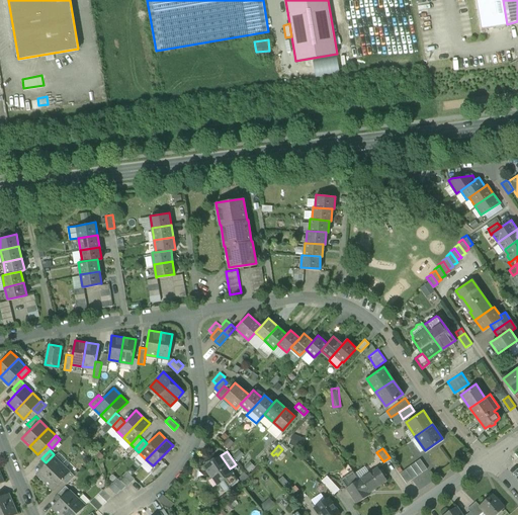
[(46,462),(36,473),(45,481),(62,462),(54,454),(46,462)]
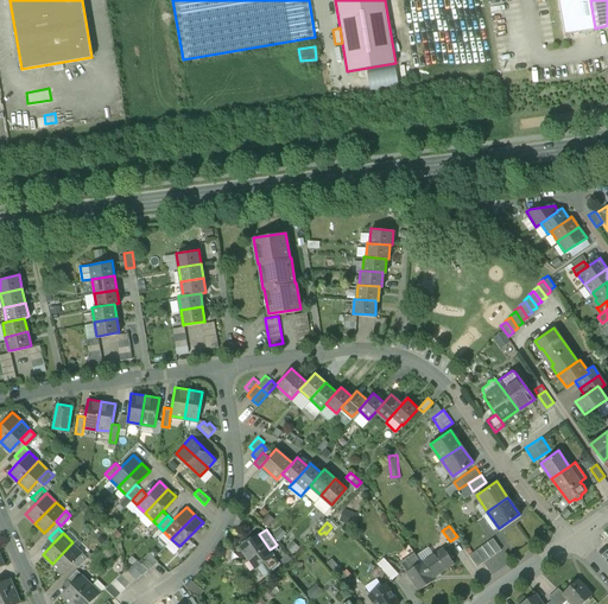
[(255,566),(261,563),(267,572),(274,567),(280,561),(273,553),(272,553),(270,550),(259,534),(258,533),(241,544),(245,550),(245,553),(246,557),(249,557),(255,566)]
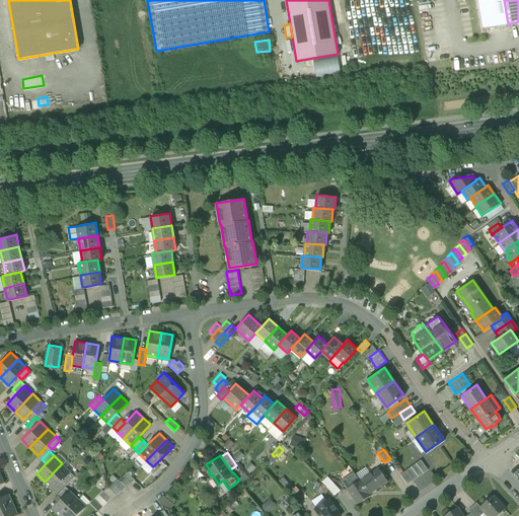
[(417,460),(412,464),(418,474),(424,470),(417,460)]
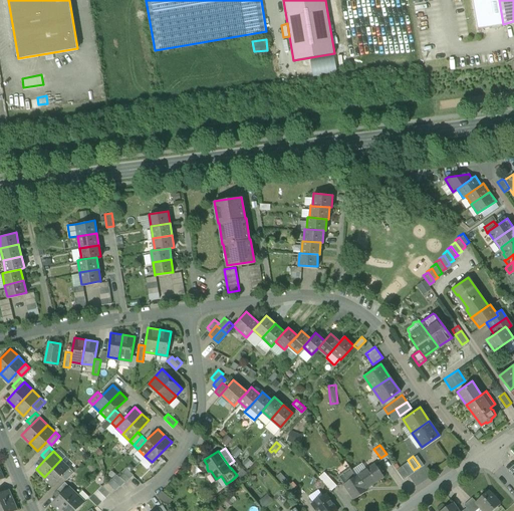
[(61,459),(44,477),(52,485),(61,475),(69,467),(61,459)]
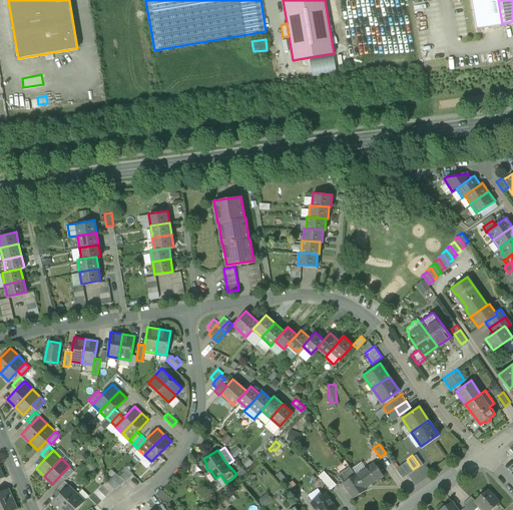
[(407,459),(401,463),(408,473),(413,469),(407,459)]
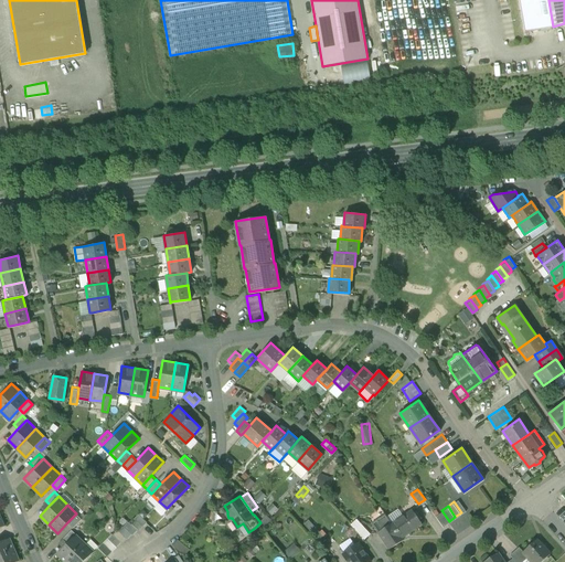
[(392,522),(391,522),(400,536),(420,521),(412,508),(392,522)]
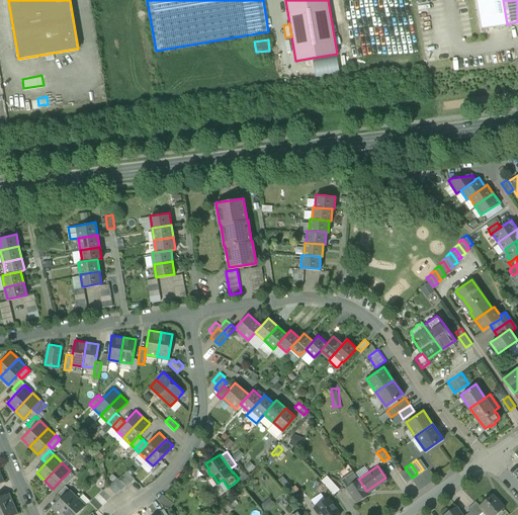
[(405,467),(400,471),(406,482),(412,478),(405,467)]
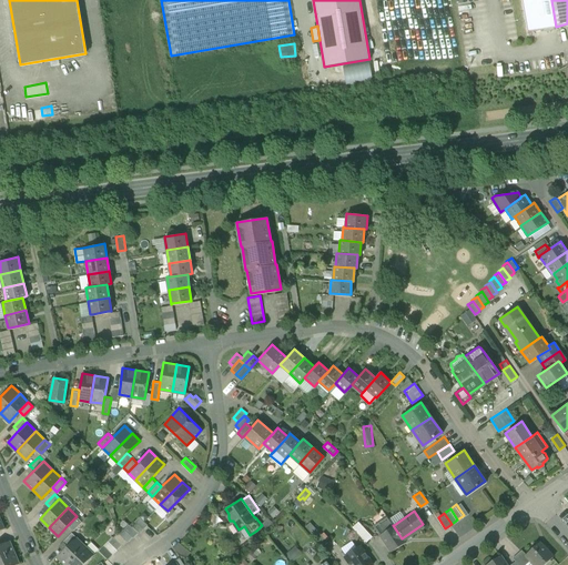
[(148,524),(139,515),(134,520),(143,528),(148,524)]
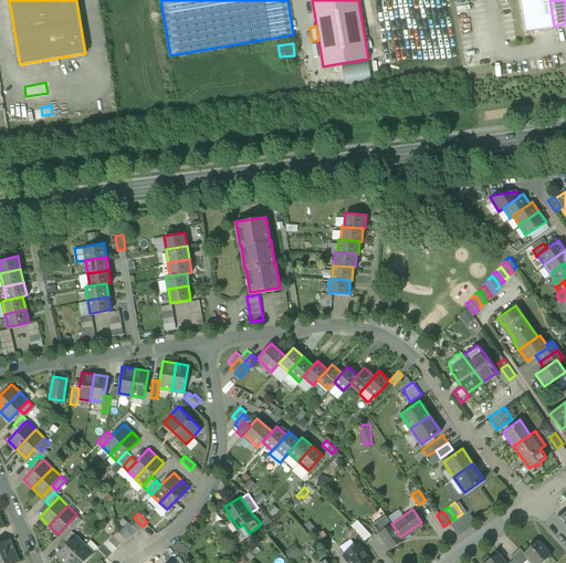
[(386,513),(371,522),(378,531),(391,523),(392,523),(386,513)]
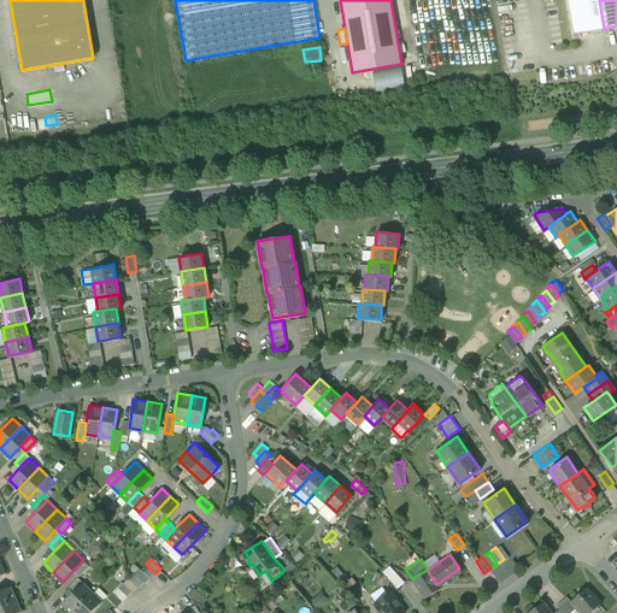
[(83,560),(74,570),(80,575),(89,565),(83,560)]
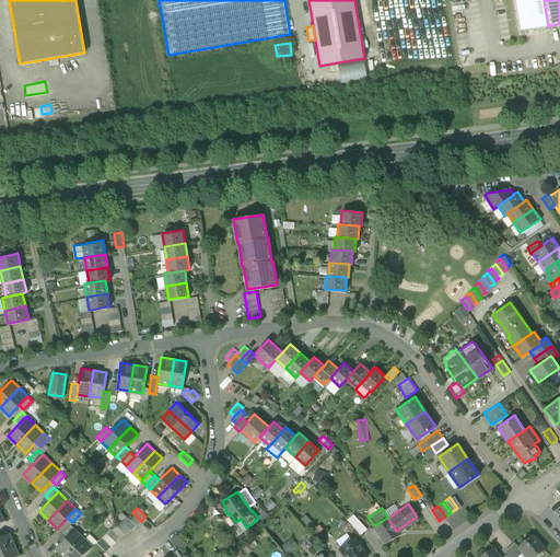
[(132,512),(127,517),(136,524),(137,525),(141,521),(132,512)]
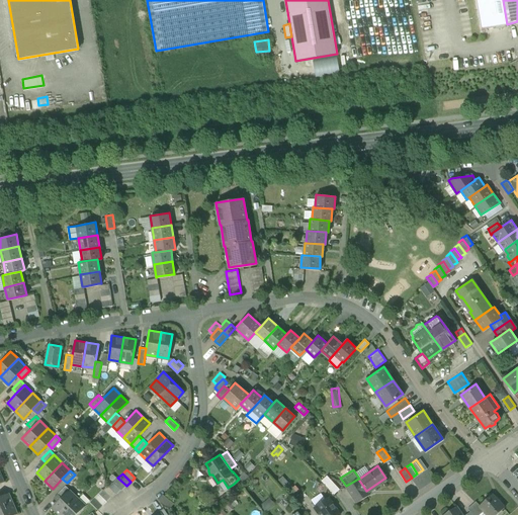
[(298,493),(282,474),(278,478),(294,497),(298,493)]
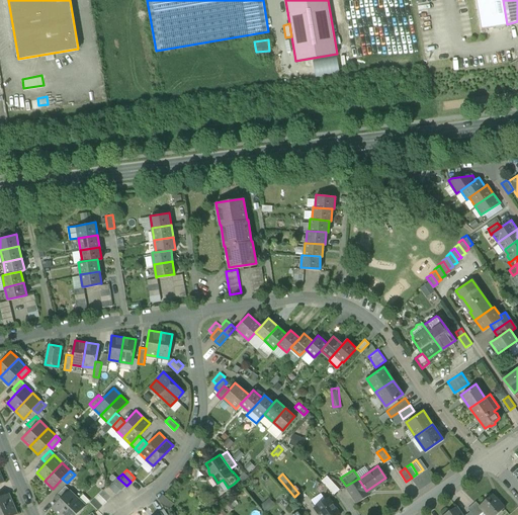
[(327,474),(321,479),(326,484),(331,479),(327,474)]
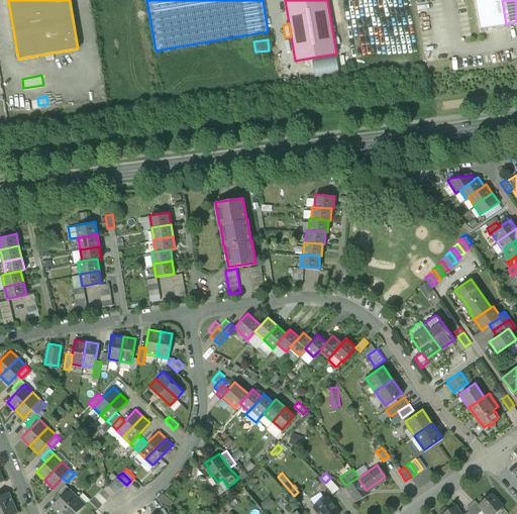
[(117,477),(117,476),(113,480),(120,488),(121,488),(125,484),(117,477)]
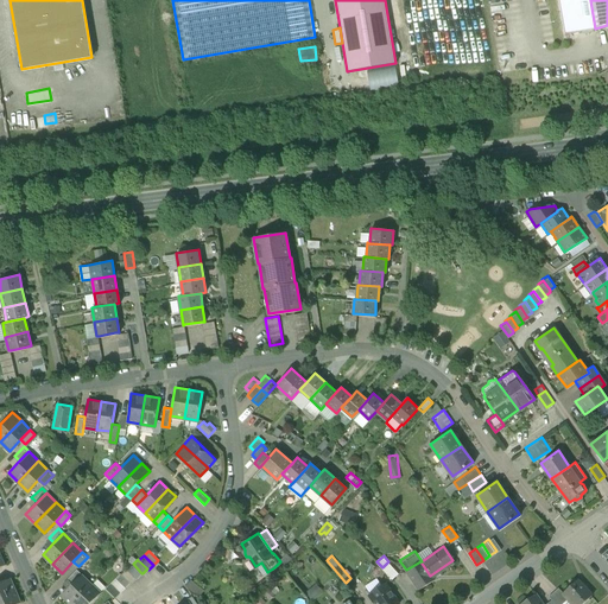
[(398,572),(388,561),(382,567),(392,578),(398,572)]
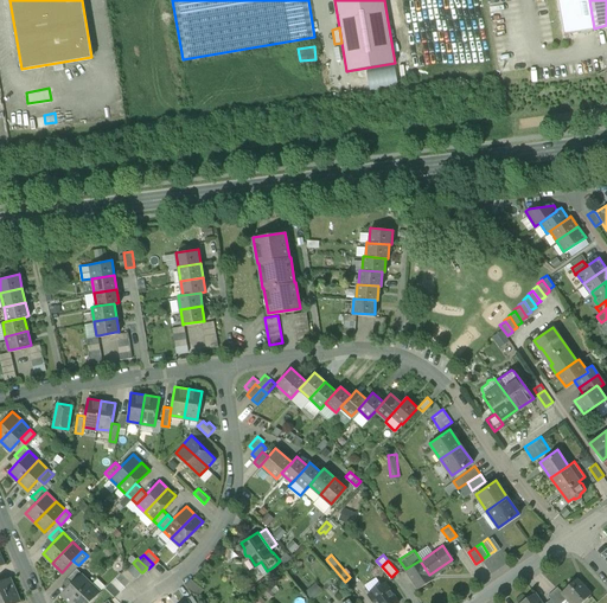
[(406,569),(406,570),(417,588),(432,578),(429,575),(420,560),(406,569)]
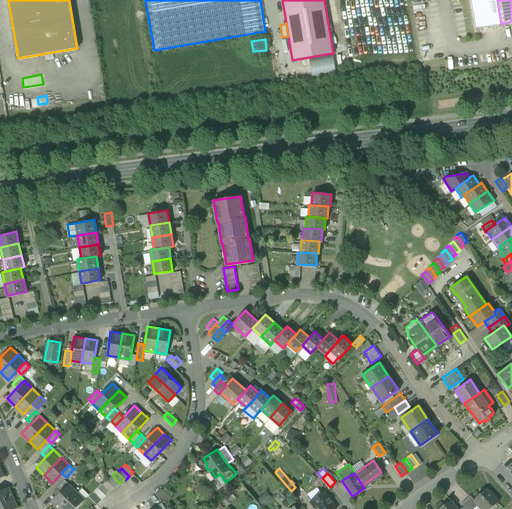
[(112,475),(111,475),(107,479),(114,486),(115,487),(119,483),(112,475)]
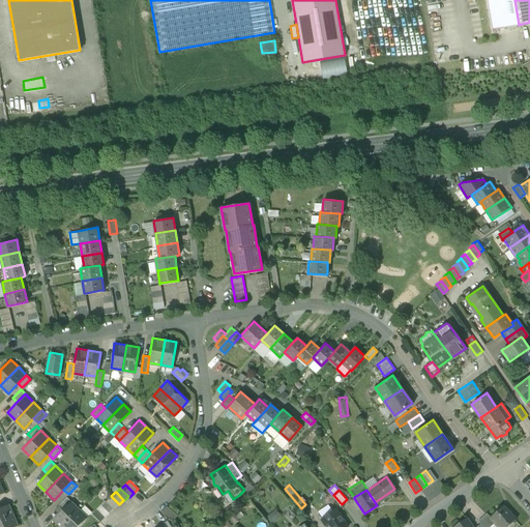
[(66,495),(58,504),(63,508),(71,499),(66,495)]
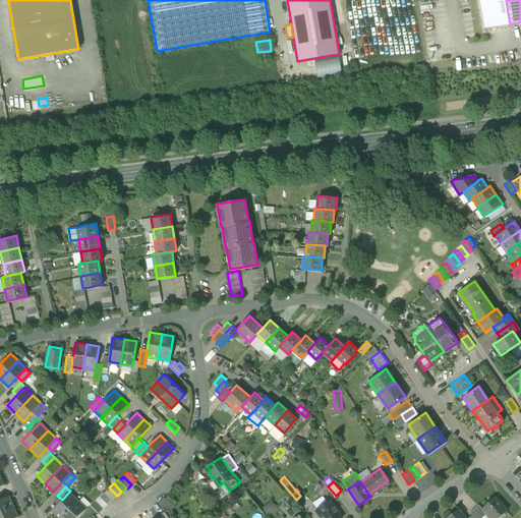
[(109,487),(108,486),(104,491),(111,499),(112,499),(116,495),(109,487)]
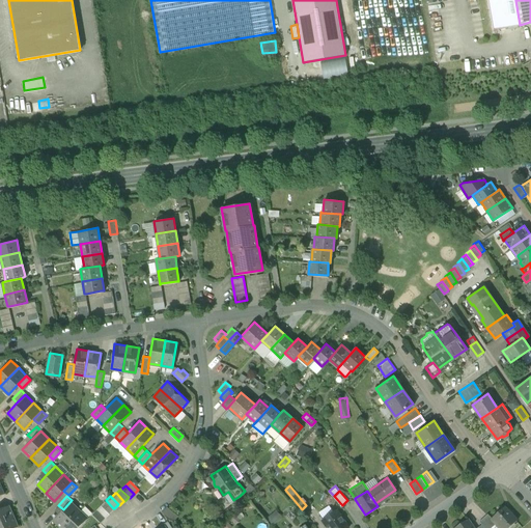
[(63,509),(53,520),(61,527),(80,508),(72,500),(63,509)]
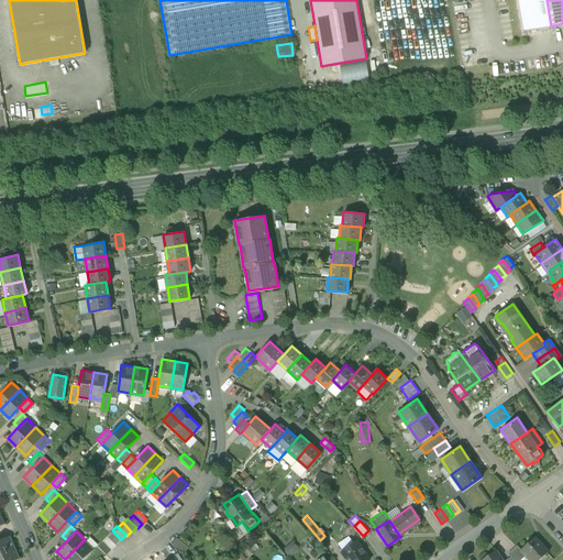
[(112,530),(111,530),(107,535),(116,544),(120,539),(112,530)]
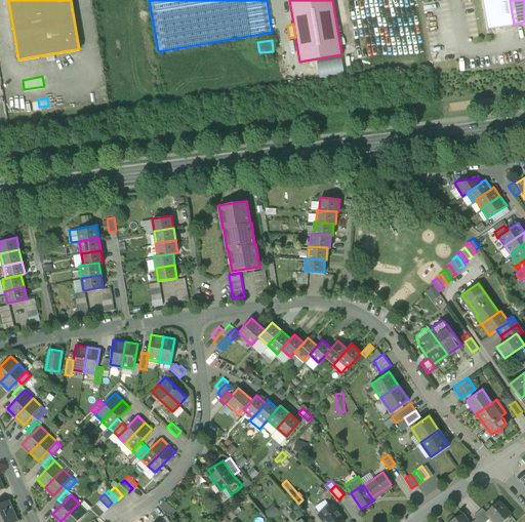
[(0,502),(0,514),(13,509),(9,498),(0,502)]
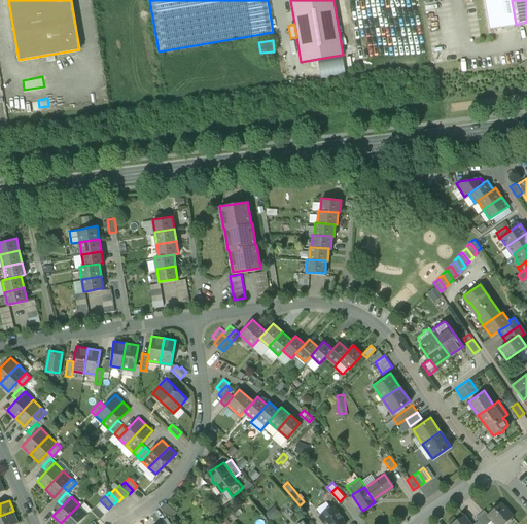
[(487,513),(492,518),(497,523),(502,523),(513,516),(500,501),(487,513)]
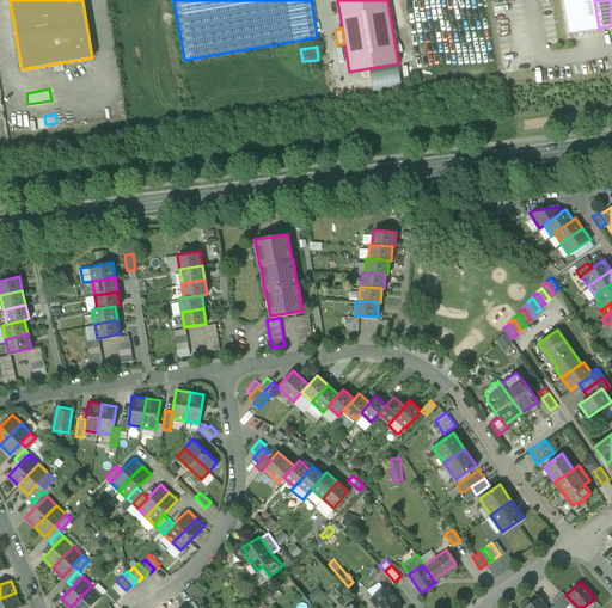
[(92,585),(71,607),(89,607),(102,595),(92,585)]
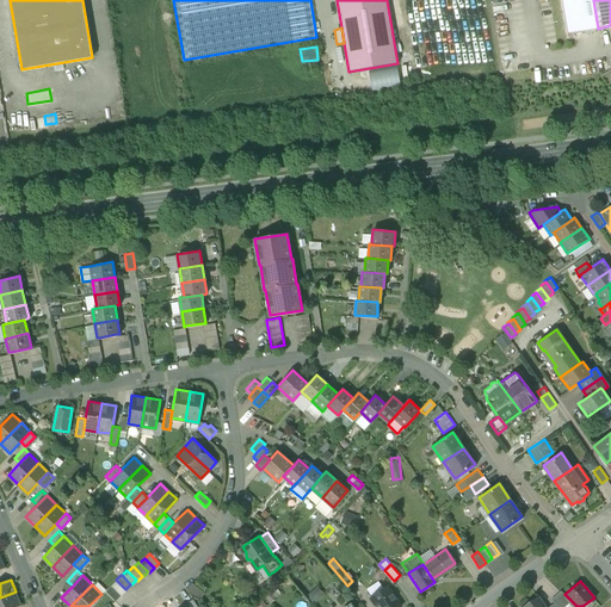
[(387,584),(370,596),(377,606),(397,606),(401,605),(387,584)]
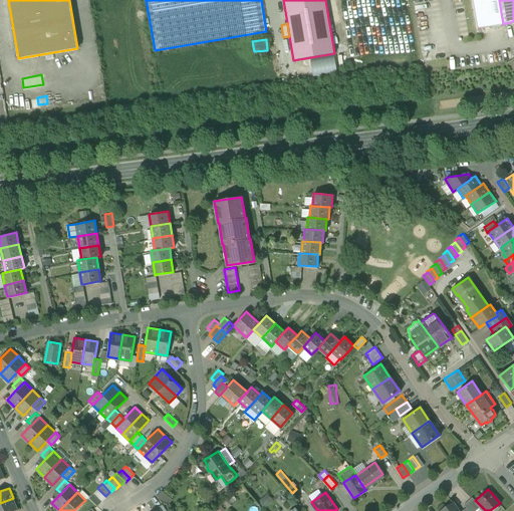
[(472,496),(464,503),(466,506),(470,510),(473,510),(480,505),(475,500),(472,496)]
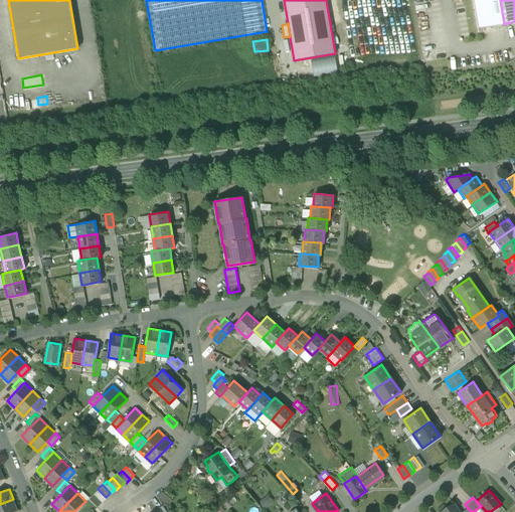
[(13,499),(0,504),(0,511),(10,511),(17,509),(13,499)]
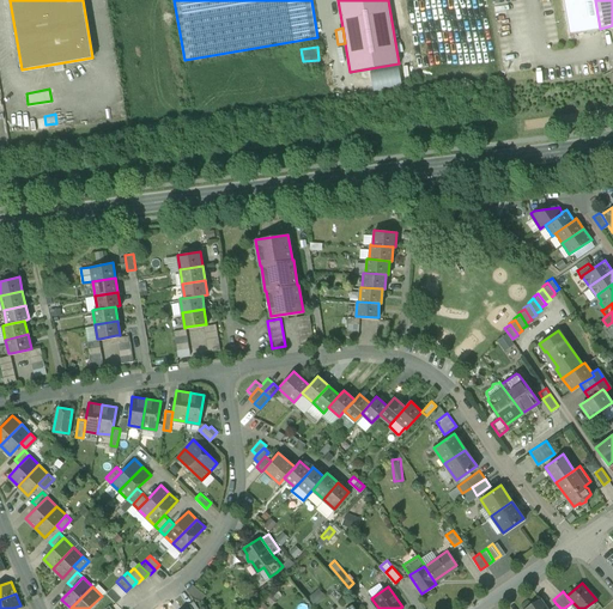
[(540,597),(522,608),(547,608),(540,597)]
